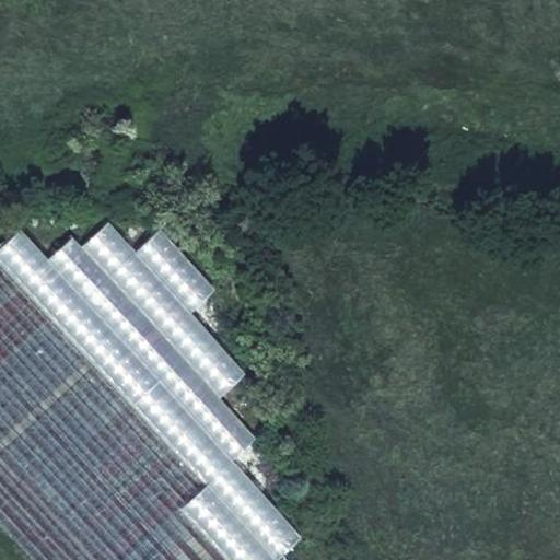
[(105,224),(81,247),(221,400),(247,375),(191,316),(133,254),(105,224)]
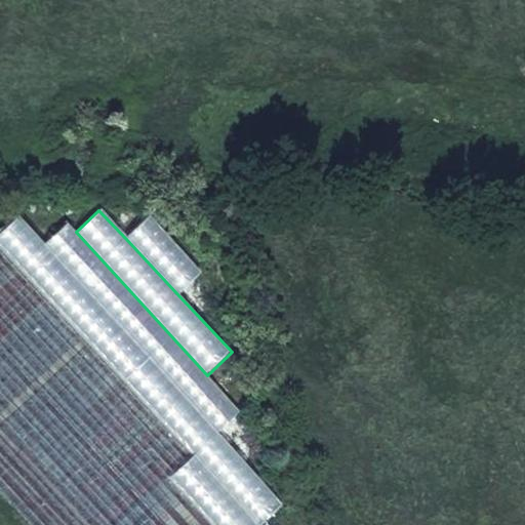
[(14,215),(0,230),(0,250),(194,455),(257,524),(265,524),(266,524),(283,505),(219,436),(42,245),(14,215)]
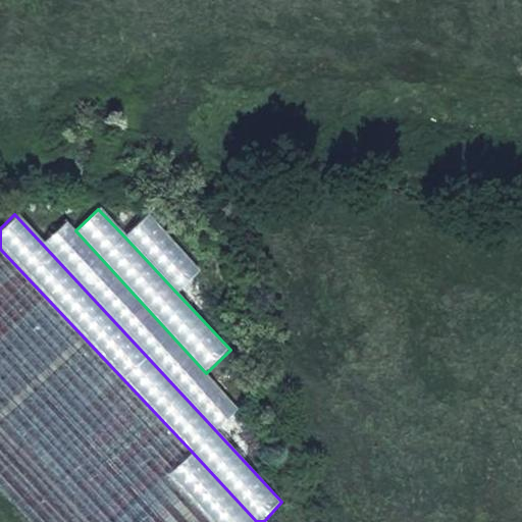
[(178,295),(201,271),(148,215),(124,237),(178,295)]
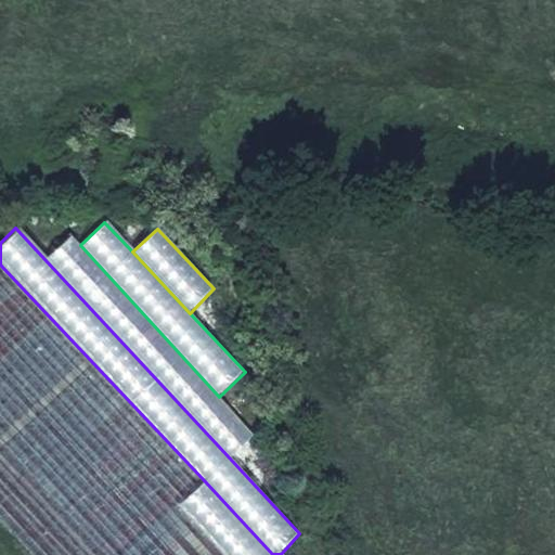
[(72,235),(44,259),(232,461),(255,436),(219,397),(80,245),(72,235)]
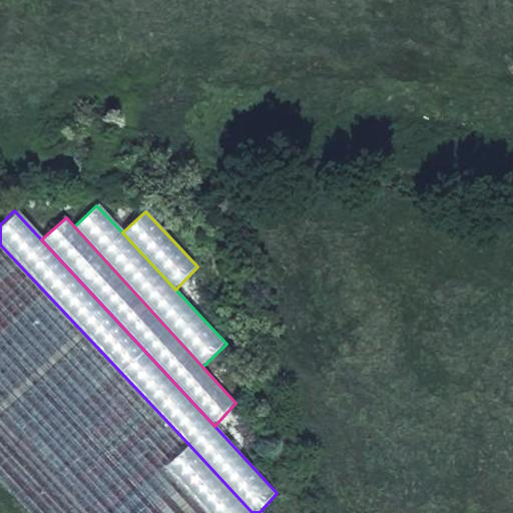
[(189,445),(0,244),(0,482),(28,512),(204,512),(164,468),(189,445)]
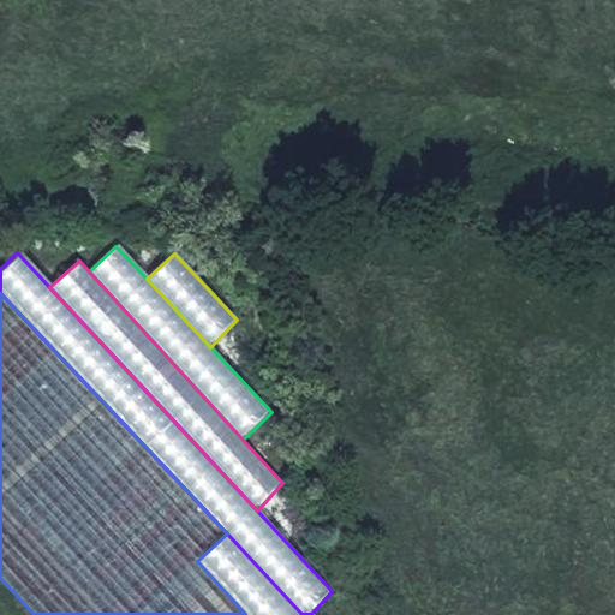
[(302,614),(227,533),(197,561),(245,614),(302,614)]
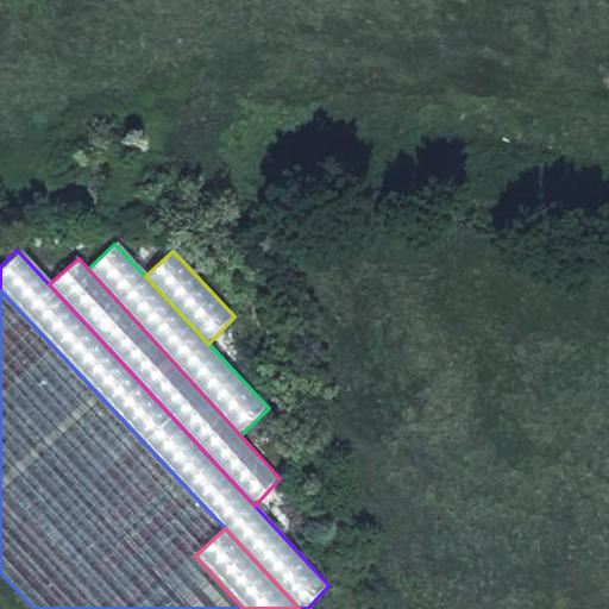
All buildings are outlined.
